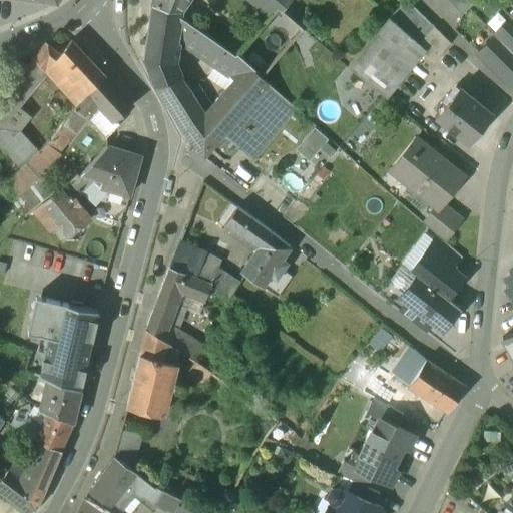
[(153,0),(152,4),(182,10),(188,0),(153,0)]
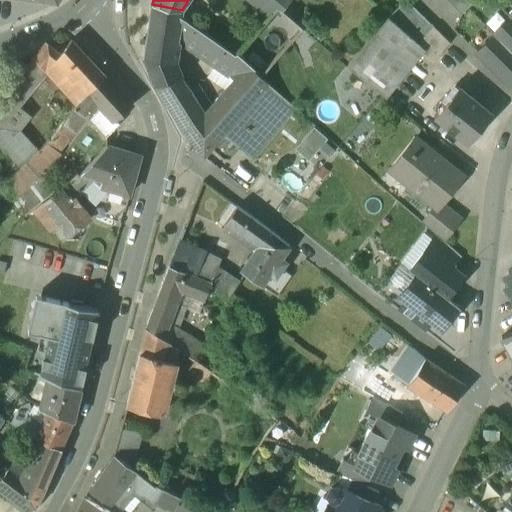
[(258,0),(272,12),(277,6),(282,9),(289,0),(258,0)]
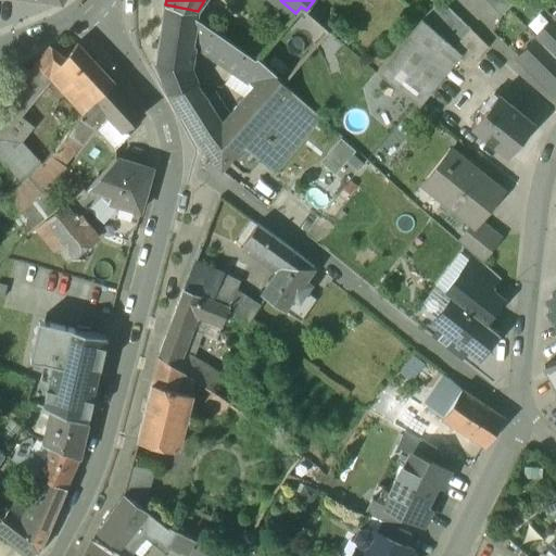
[(442,0),(438,0),(421,16),(433,28),(452,10),(442,0)]
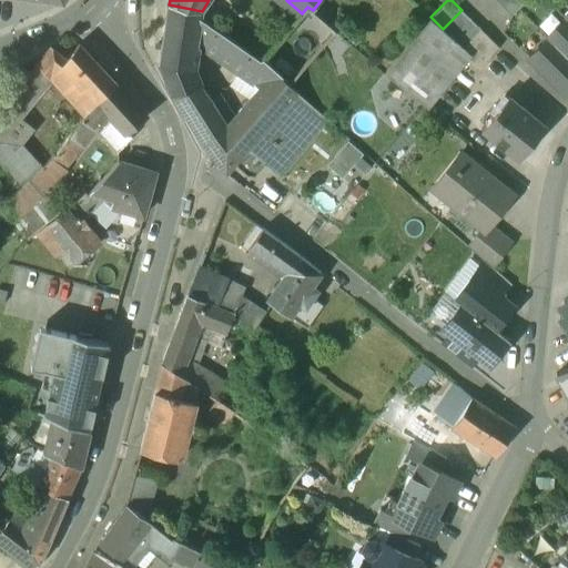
[(496,0),(510,16),(527,0),(496,0)]
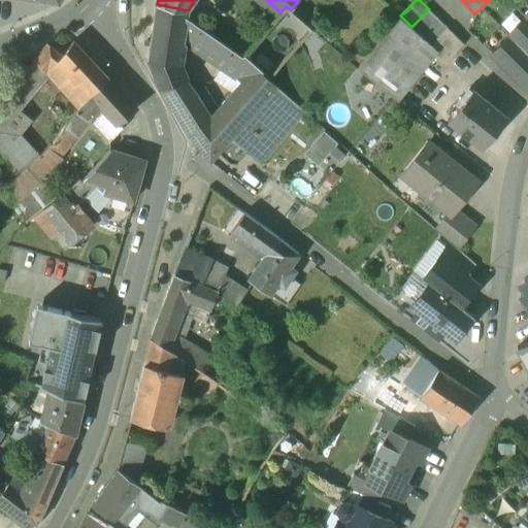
[(188,10),(157,4),(147,60),(160,89),(172,105),(198,94),(185,79),(178,63),(186,29),(194,33),(196,23),(187,17),(188,10)]
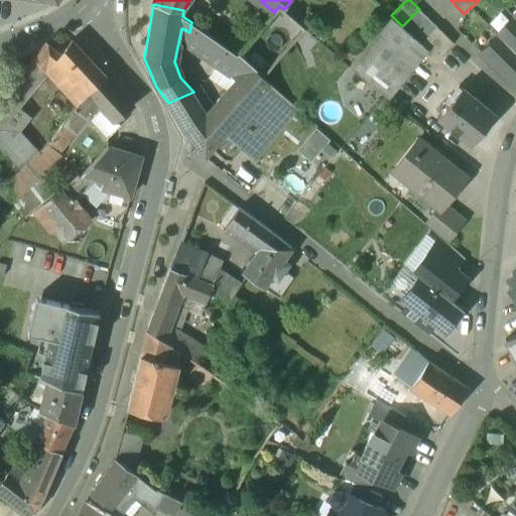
[(419,9),(402,26),(411,33),(427,17),(419,9)]
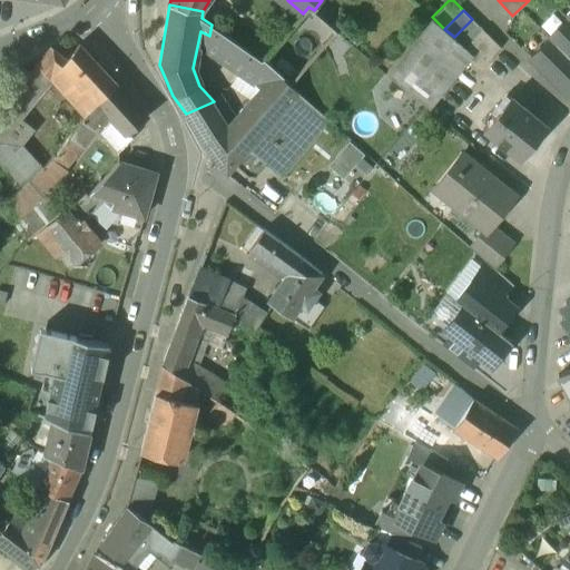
[(444,29),(432,17),(386,71),(429,106),(470,57),(472,53),(465,47),(454,37),(444,29)]
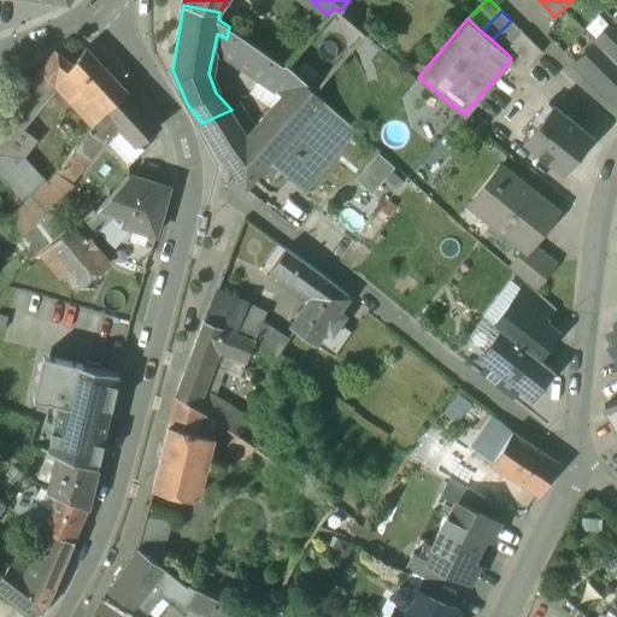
[(616,19),(615,18),(613,18),(593,39),(594,41),(595,40),(616,62),(616,19)]
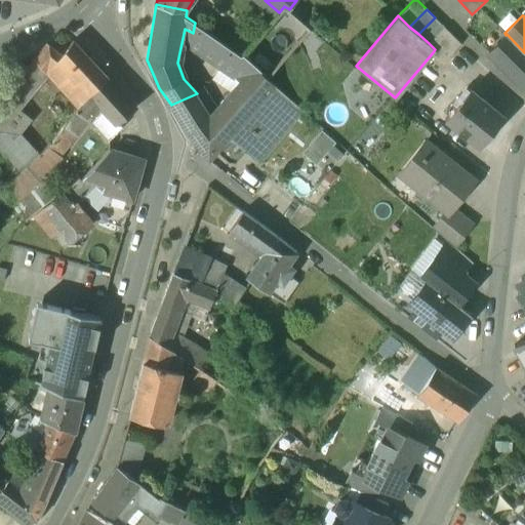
[(435,17),(418,34),(429,43),(444,26),(435,17)]
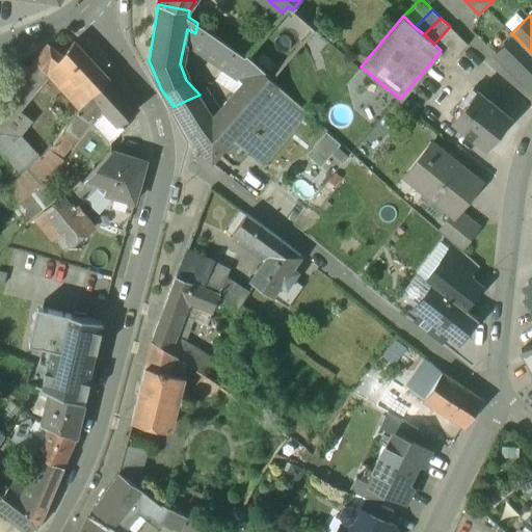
[(245,55),(197,23),(195,33),(192,43),(246,80),(258,67),(245,55)]
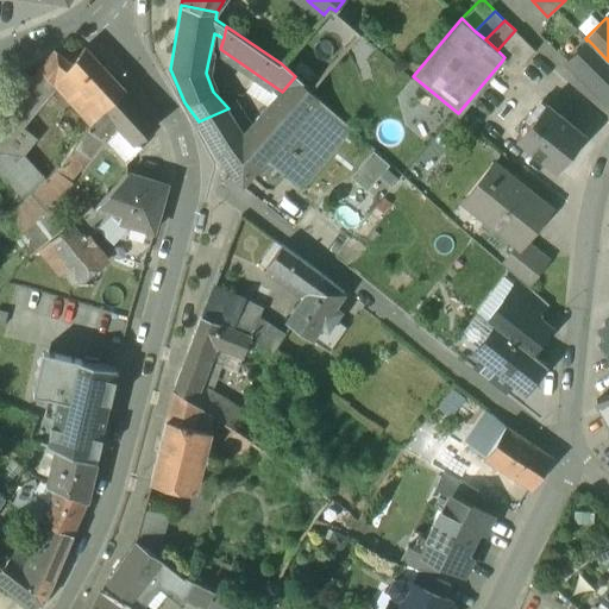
[(534,50),(515,30),(497,50),(504,57),(502,61),(515,71),(534,50)]
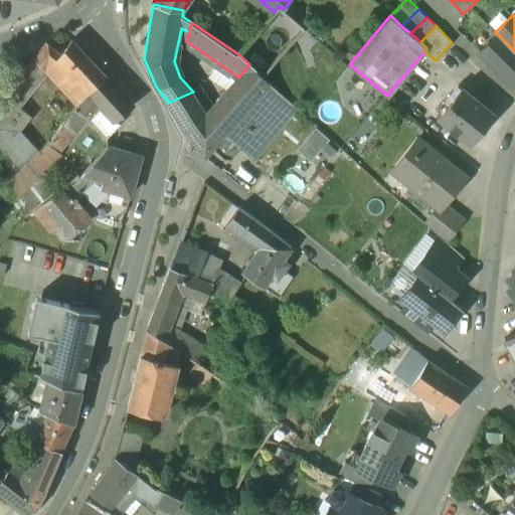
[(514,51),(497,33),(496,34),(479,51),(513,84),(514,82),(514,51)]
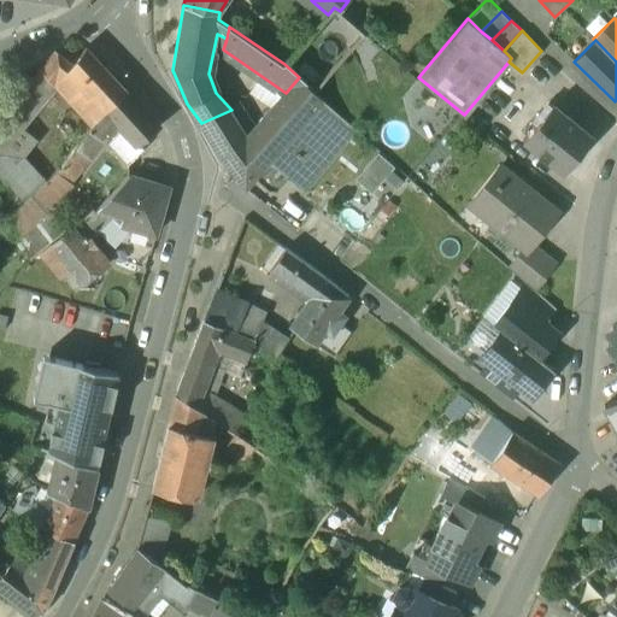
[(128,92),(87,48),(72,65),(74,66),(62,81),(97,119),(128,92)]
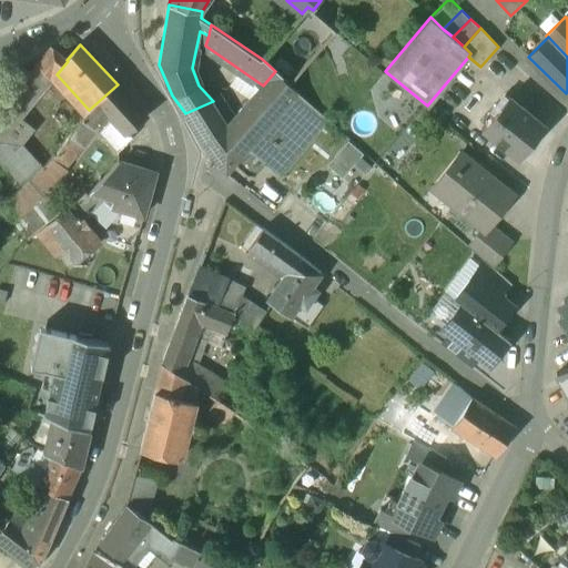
[(67,60),(51,47),(40,61),(56,75),(57,74),(68,61),(67,60)]
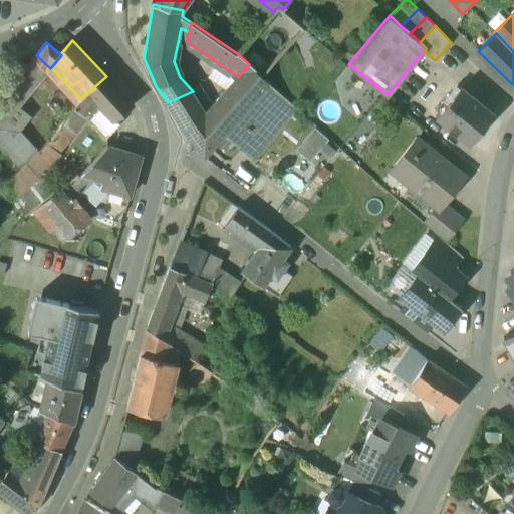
[(36,55),(4,95),(18,109),(50,68),(36,55)]
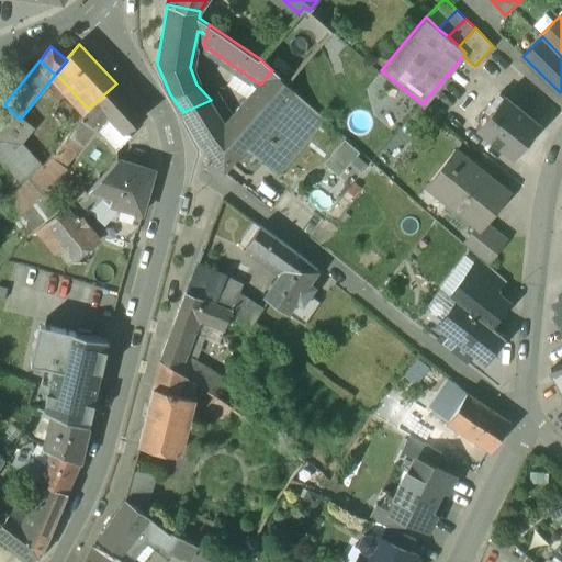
[(226,124),(211,100),(183,112),(209,148),(226,168),(245,147),(295,92),(272,70),(260,85),(226,124)]
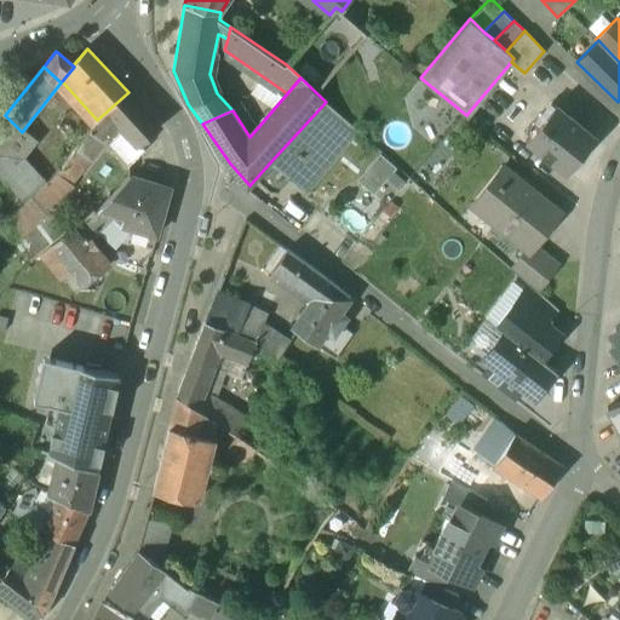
[(95,122),(79,145),(92,158),(119,124),(125,130),(141,144),(142,143),(161,128),(128,92),(97,120),(95,122)]
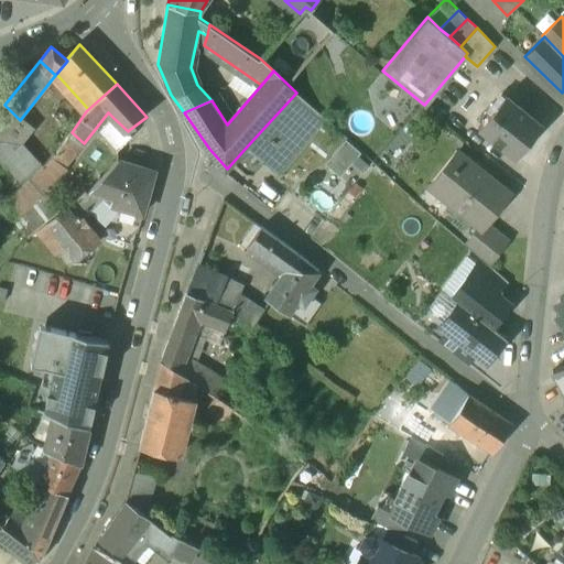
[(296,93),(246,148),(268,167),(316,111),(296,93)]
